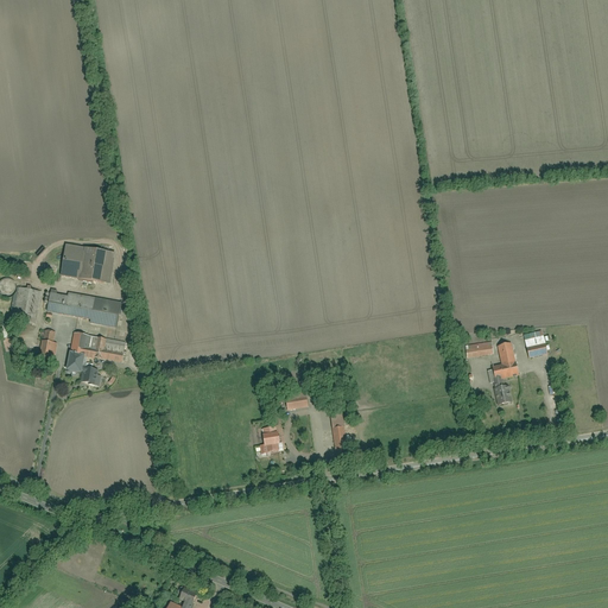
[(67,244),(61,273),(108,283),(114,253),(67,244)]
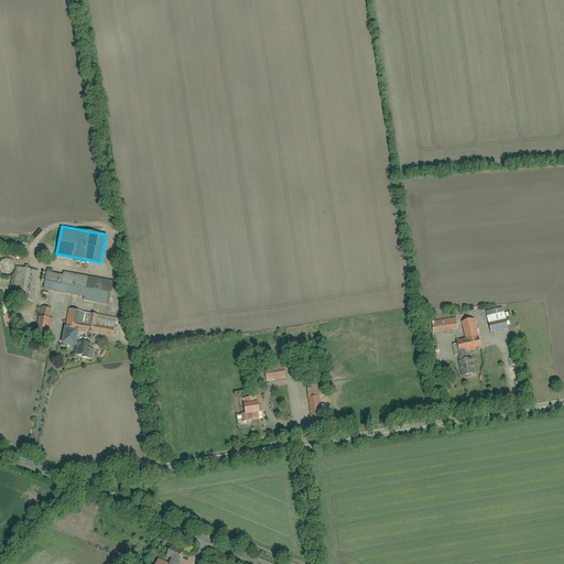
[(9,274),(11,273),(13,271),(14,269),(14,266),(13,263),(11,261),(9,259),(7,258),(3,259),(1,260),(0,260),(0,273),(0,274),(3,275),(6,275),(9,274)]
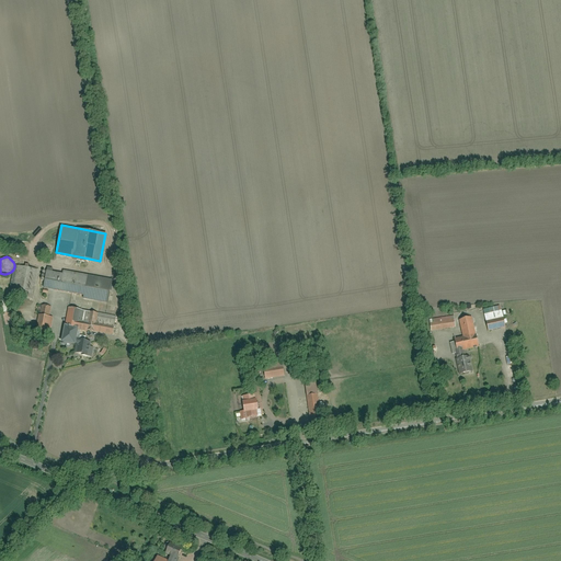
[(13,270),(10,294),(34,297),(38,268),(14,264),(13,270)]
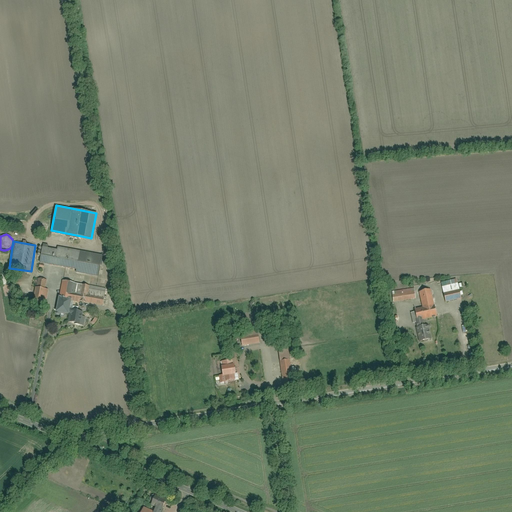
[(42,244),(39,261),(76,268),(75,271),(99,276),(103,253),(56,245),(55,247),(42,244)]
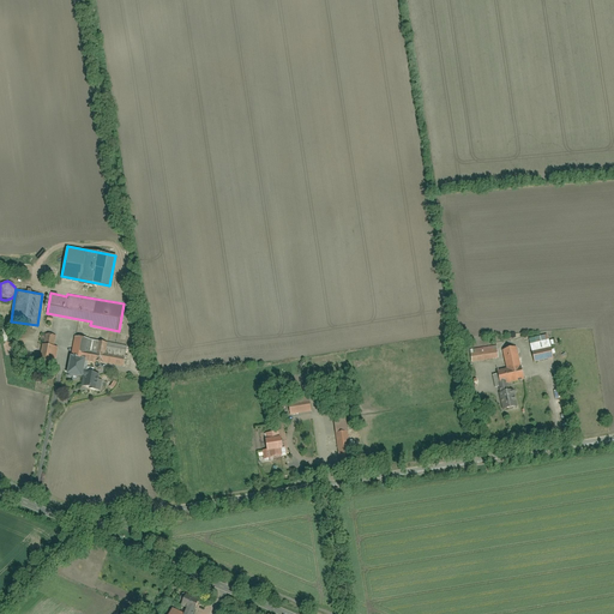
[(1,327),(2,341),(13,339),(12,326),(1,327)]
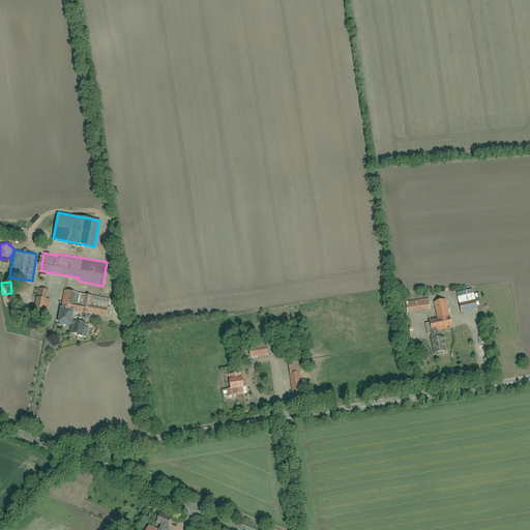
[(38,287),(33,311),(46,313),(50,298),(46,297),(48,289),(38,287)]
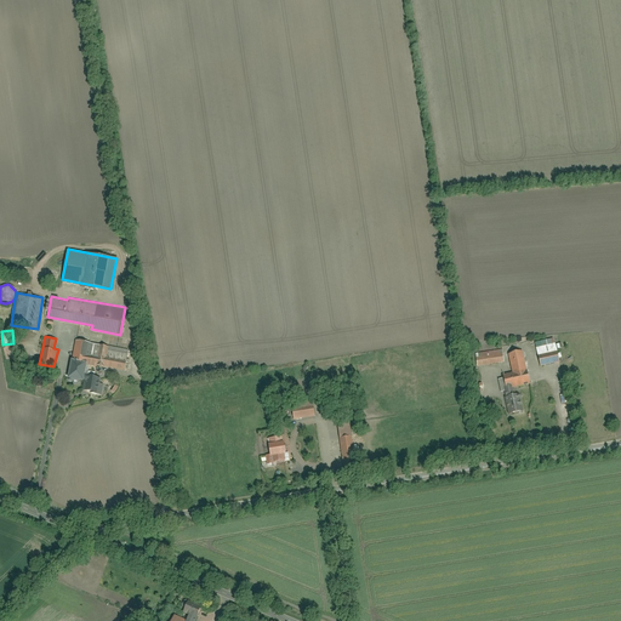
[(75,337),(67,379),(83,382),(81,391),(102,394),(107,368),(126,371),(131,348),(75,337)]
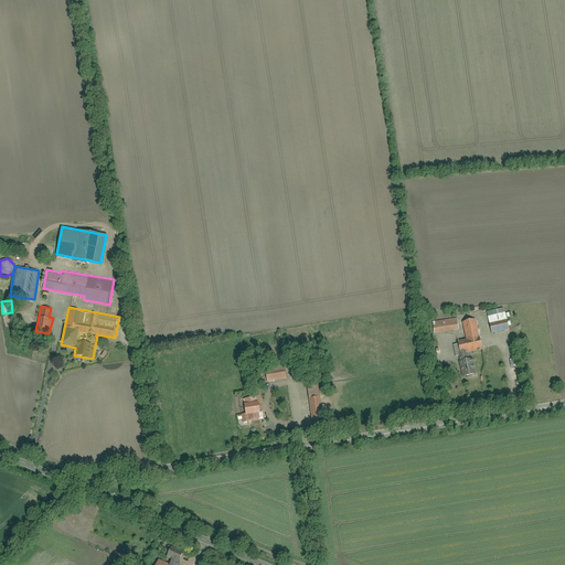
[(503,308),(487,311),(491,333),(509,330),(503,308)]
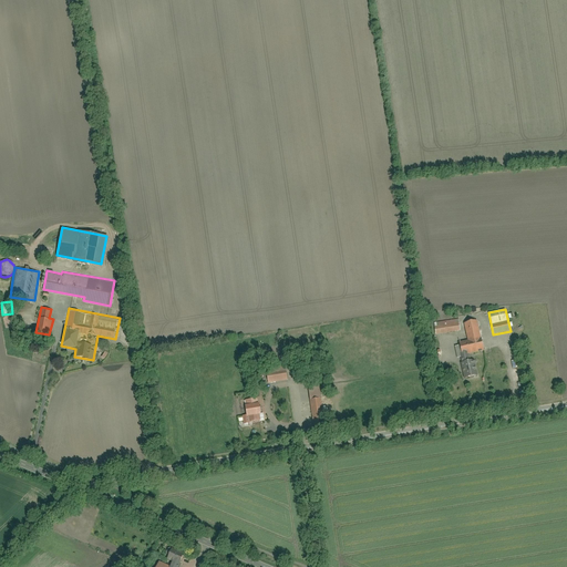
[(433,323),(434,336),(460,332),(459,320),(433,323)]
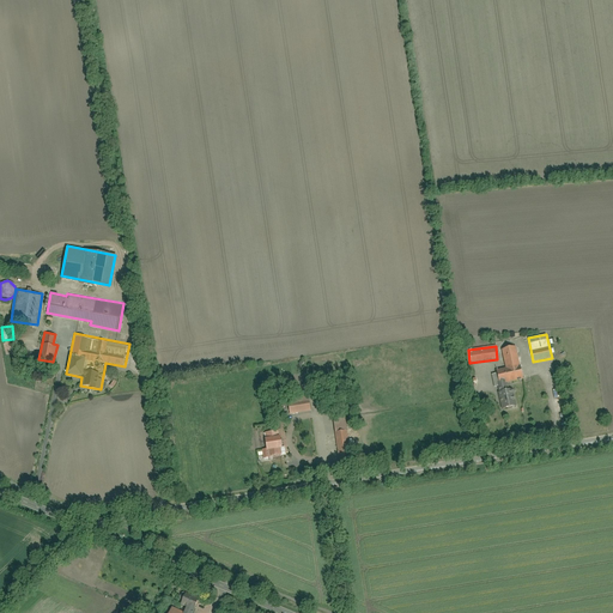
[(497,394),(501,413),(516,411),(514,392),(508,393),(507,384),(522,382),(516,349),(502,351),(505,370),(496,371),(501,393),(497,394)]
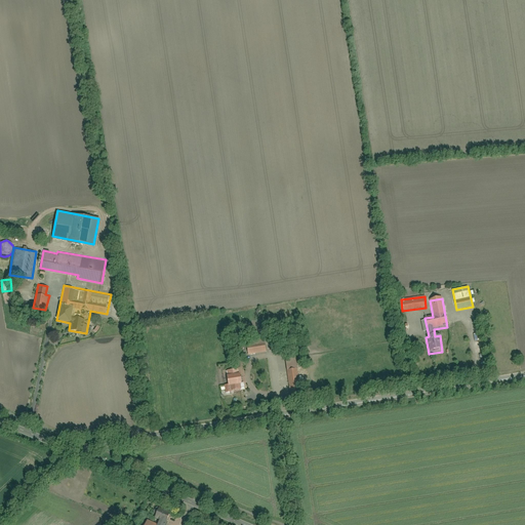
[(245,342),(246,354),(267,351),(265,339),(245,342)]
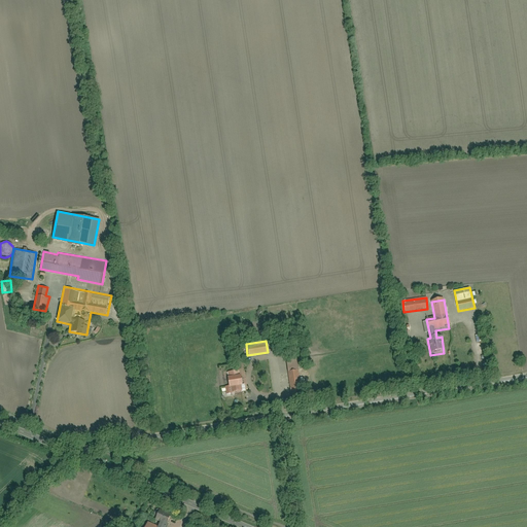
[(285,356),(287,374),(299,372),(301,372),(299,354),(285,356)]
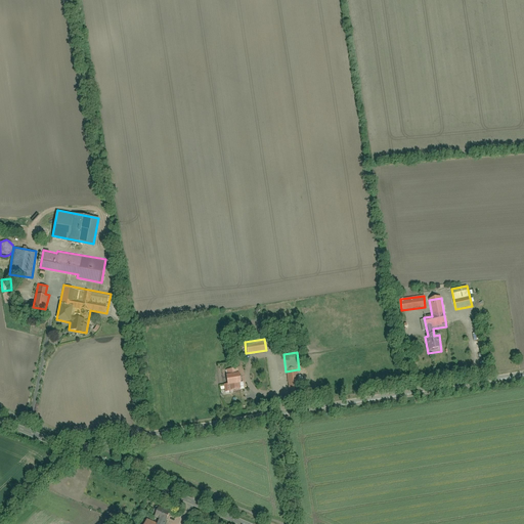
[(223,385),(224,394),(231,393),(231,391),(244,390),(243,384),(241,384),(239,375),(237,375),(236,369),(226,370),(227,385),(223,385)]
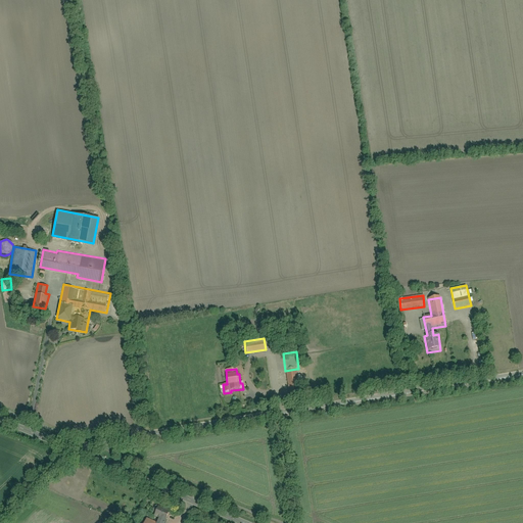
[(285,371),(289,398),(300,396),(296,369),(285,371)]
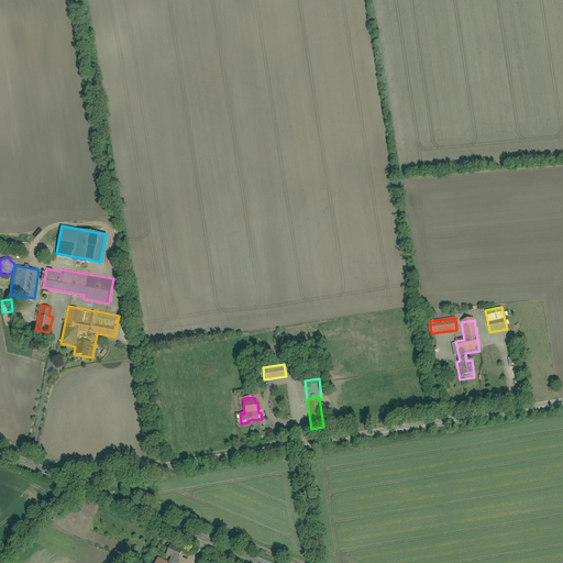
[(166,562),(157,560),(155,562),(177,562),(183,552),(169,547),(165,558),(170,560),(168,562),(166,562)]
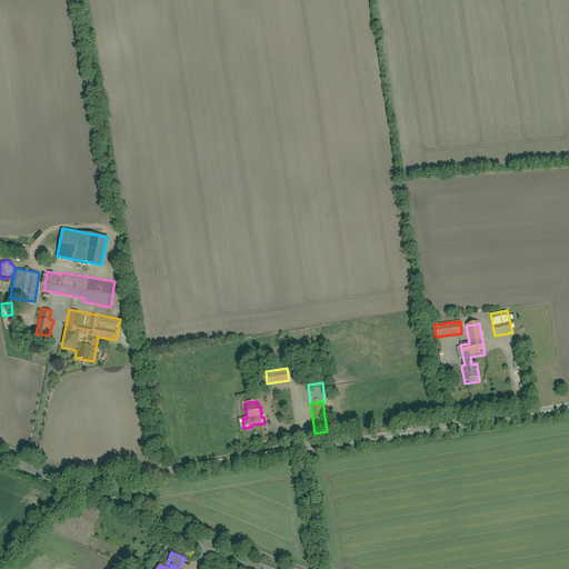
All buildings are outlined.
